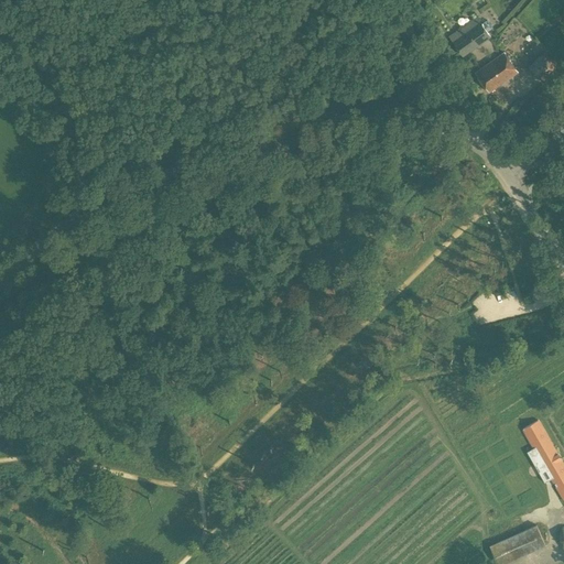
[(494,28),(487,20),(481,23),(479,20),(452,40),(463,55),(490,36),(487,32),(494,28)]
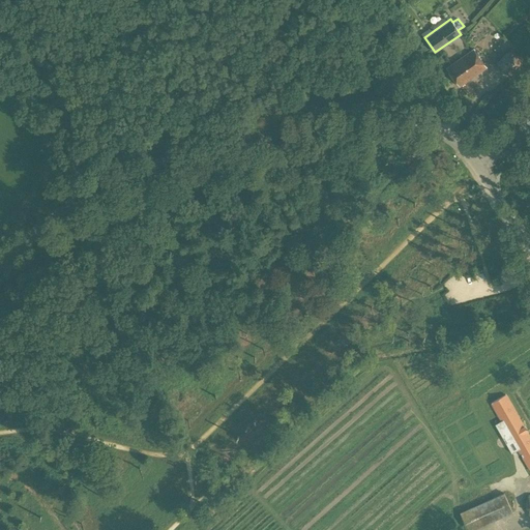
[(417,42),(421,38),(412,25),(407,28),(417,42)]
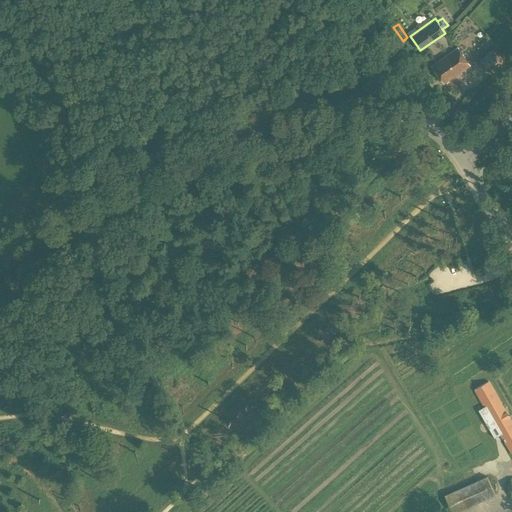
[(444,83),(470,65),(457,47),(431,66),(444,83)]
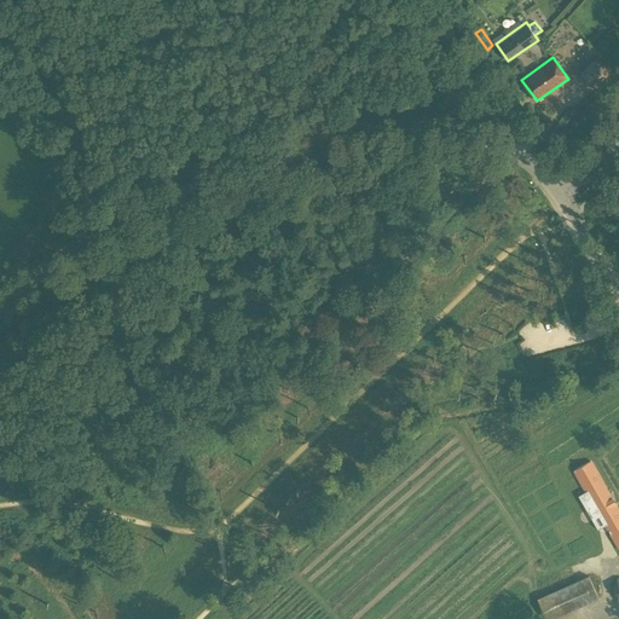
[(607,68),(597,57),(591,63),(591,62),(582,73),(591,82),(607,68)]
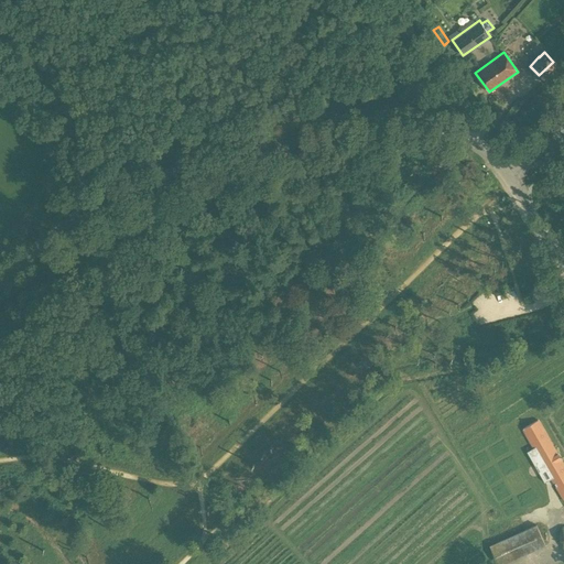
[(557,454),(550,441),(538,420),(522,429),(513,434),(555,507),(563,501),(563,465),(561,459),(557,453),(557,454)]
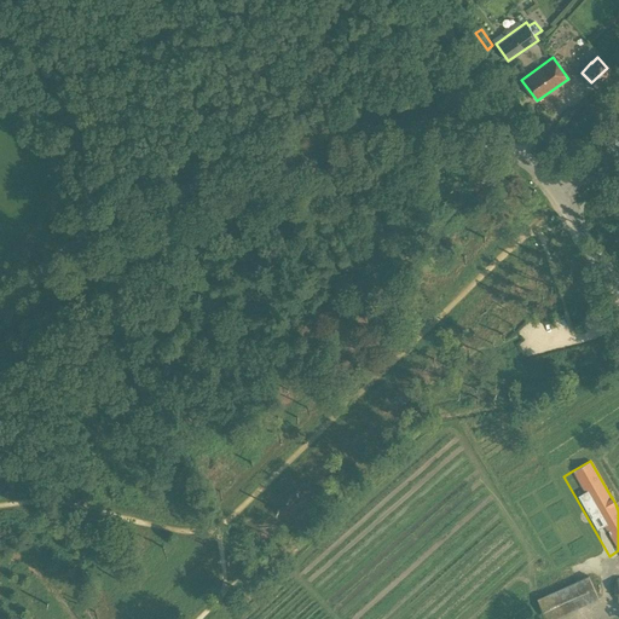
[(547,618),(549,618),(597,597),(588,576),(537,597),(547,618)]
